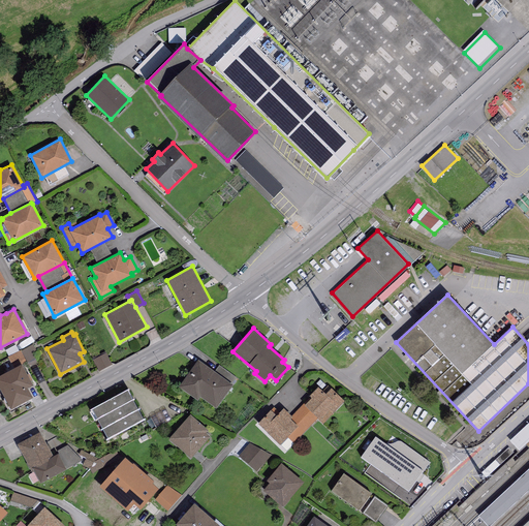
[(100,372),(113,366),(107,354),(95,361),(100,372)]
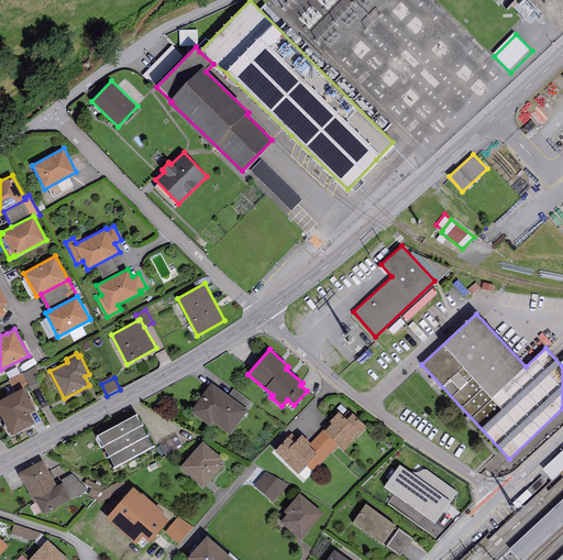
[(228,394),(211,382),(190,410),(210,426),(213,421),(230,434),(247,409),(245,407),(228,394)]
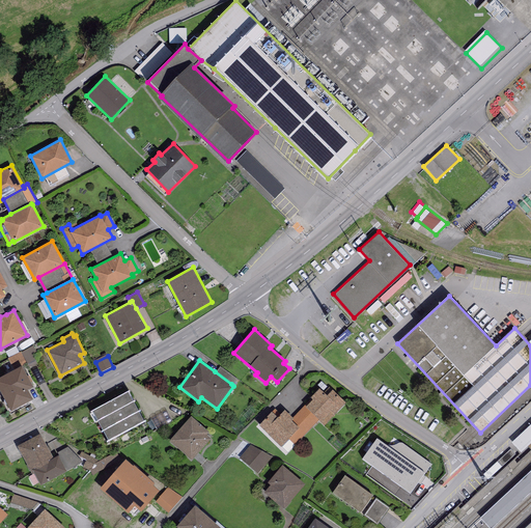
[(231,384),(236,377),(220,364),(215,371),(231,384)]
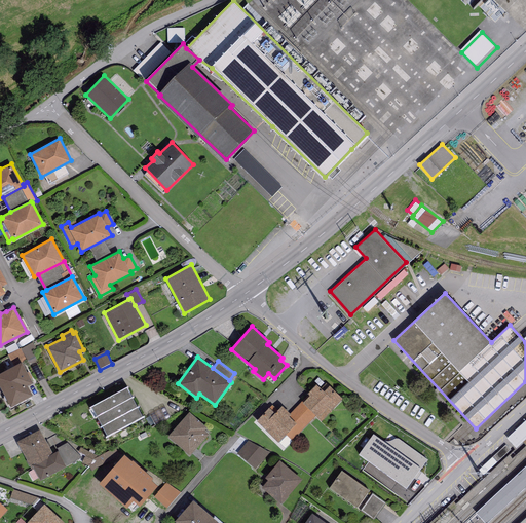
[(22,362),(0,373),(0,385),(10,406),(33,395),(28,385),(33,382),(22,362)]
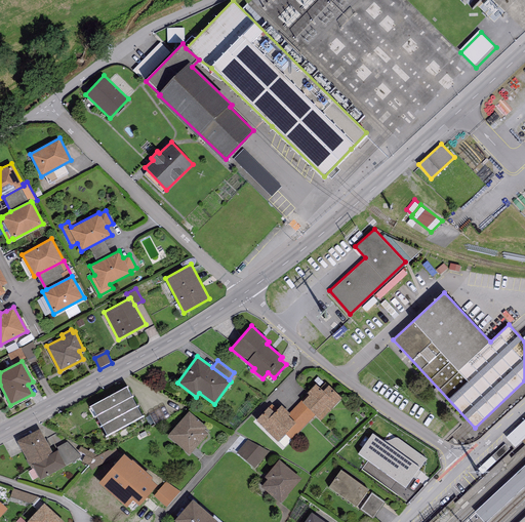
[(309,394),(303,401),(316,413),(320,418),(341,397),(328,385),(323,390),(316,383),(307,392),(308,393),(309,394)]
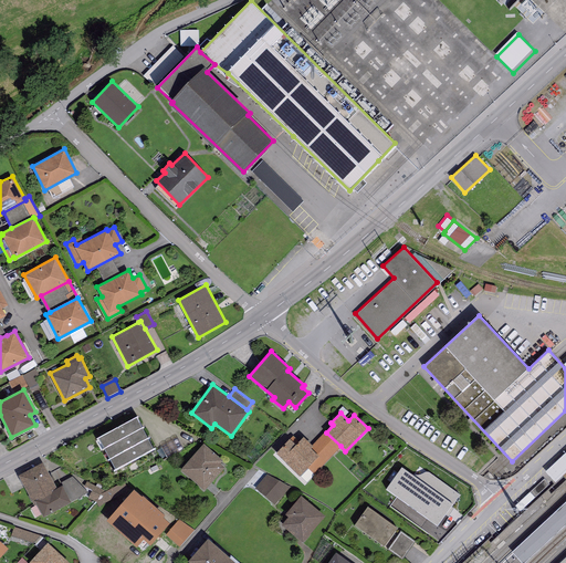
[(136,416),(97,437),(115,469),(154,448),(136,416)]
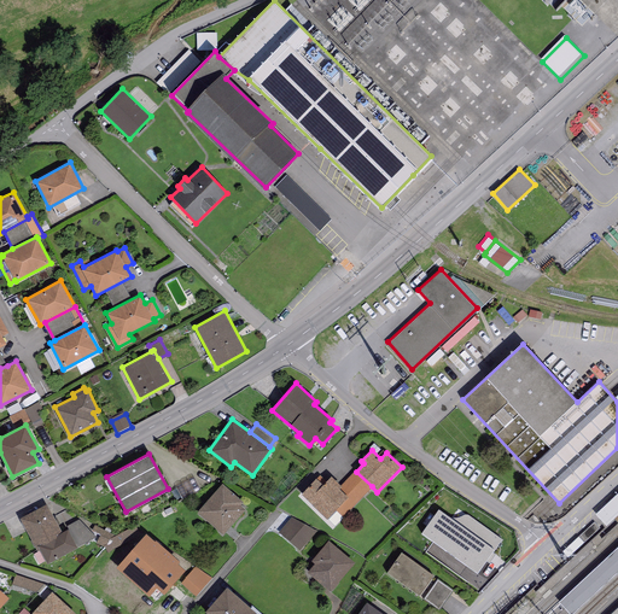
[(363,463),(362,462),(340,484),(342,485),(339,489),(348,496),(336,509),(343,515),(372,486),(356,472),(363,463)]
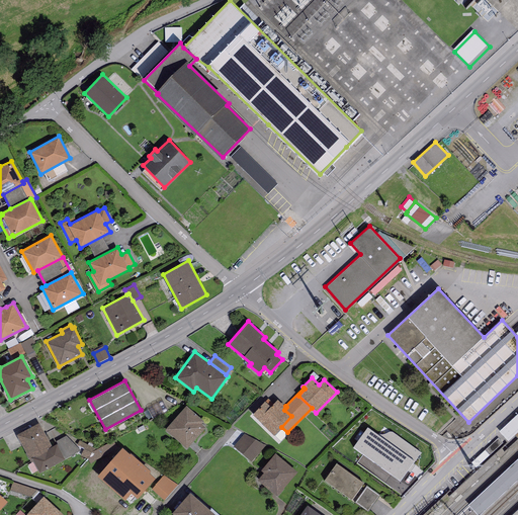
[(268,397),(252,414),(274,434),(281,427),(291,416),(284,410),(286,407),(285,406),(277,399),(274,403),(268,397)]
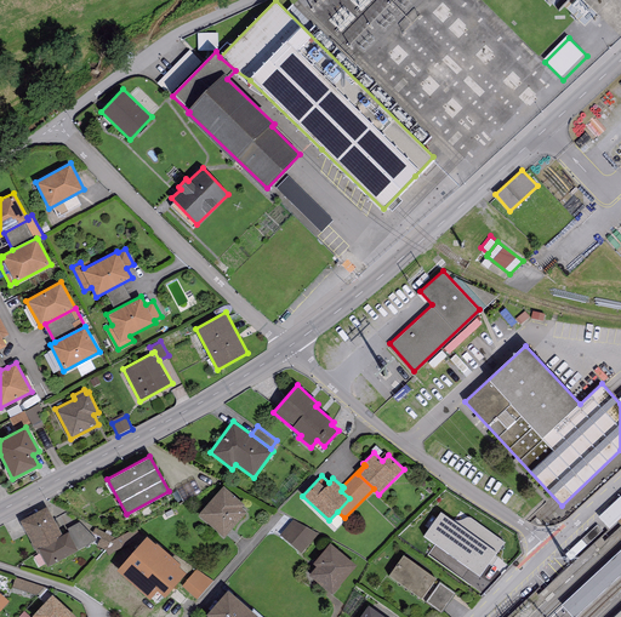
[(244,503),(223,485),(198,513),(224,536),(246,510),(241,507),(244,503)]
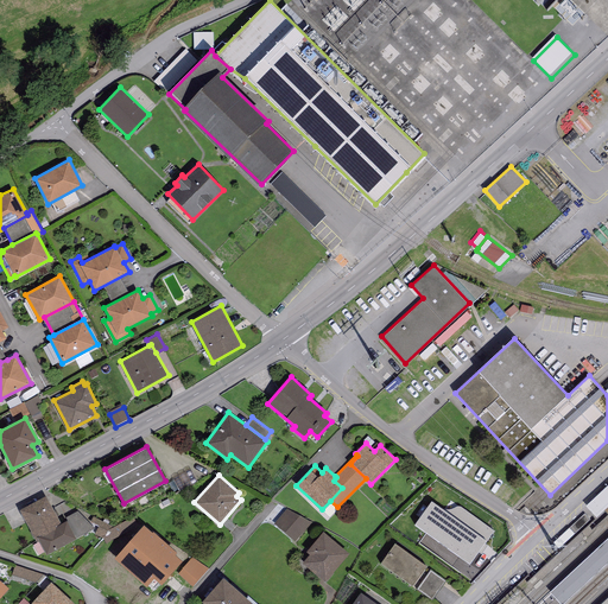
[(447,545),(467,521),(457,514),(462,508),(450,498),(445,504),(435,494),(415,517),(447,545)]
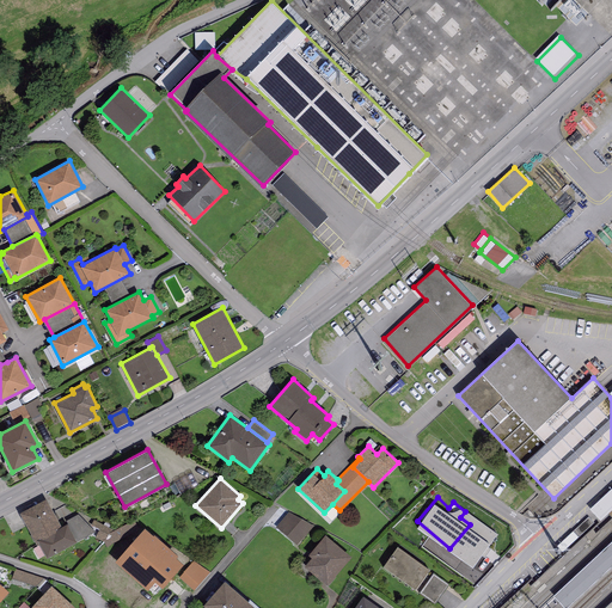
[(19,513),(37,545),(40,544),(38,541),(62,528),(61,526),(46,498),(19,513)]
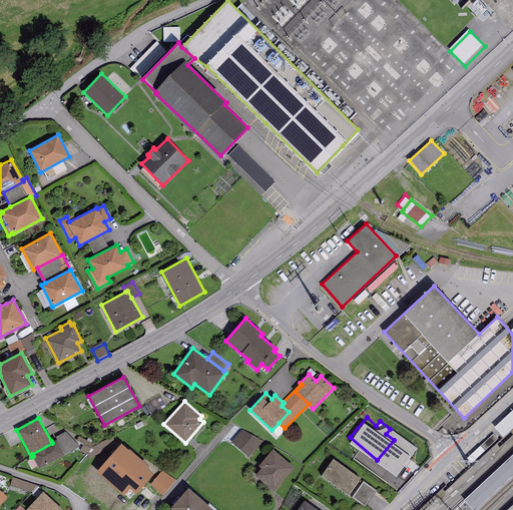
[(263,439),(241,428),(230,440),(248,455),(263,439)]
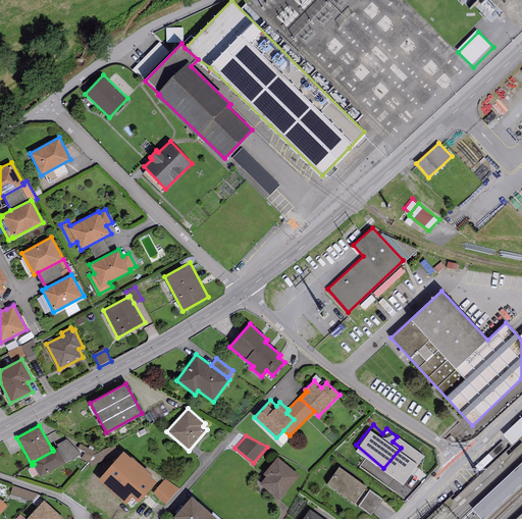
[(57,447),(52,449),(53,451),(33,462),(34,464),(40,475),(65,462),(57,447)]
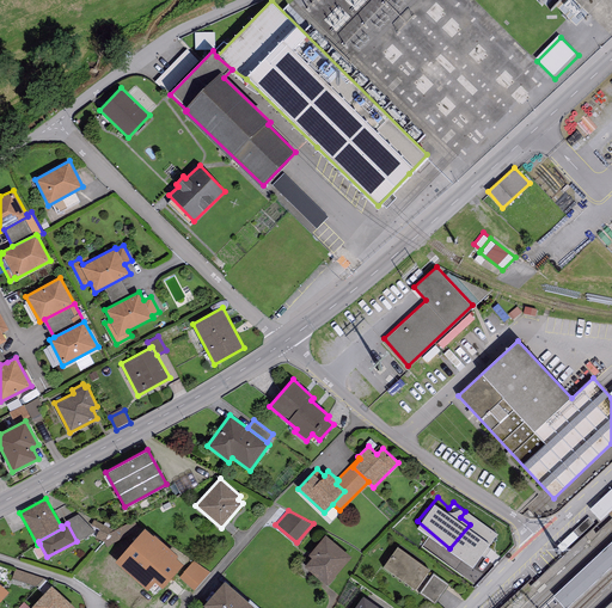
[(153,536),(145,528),(115,563),(147,590),(154,583),(163,589),(184,564),(177,558),(178,557),(154,535),(153,536)]
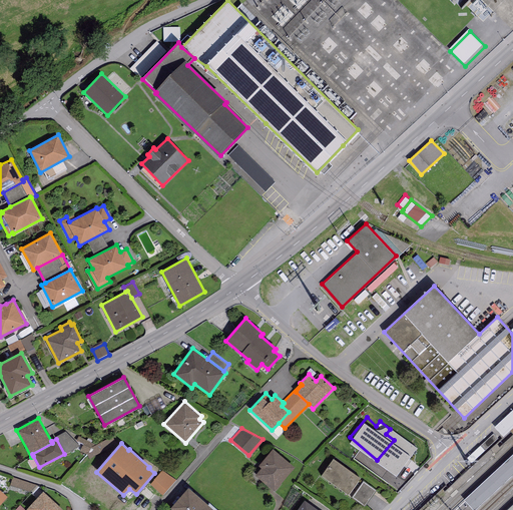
[(295,467),(273,448),(259,465),(262,467),(255,475),(275,491),(295,467)]
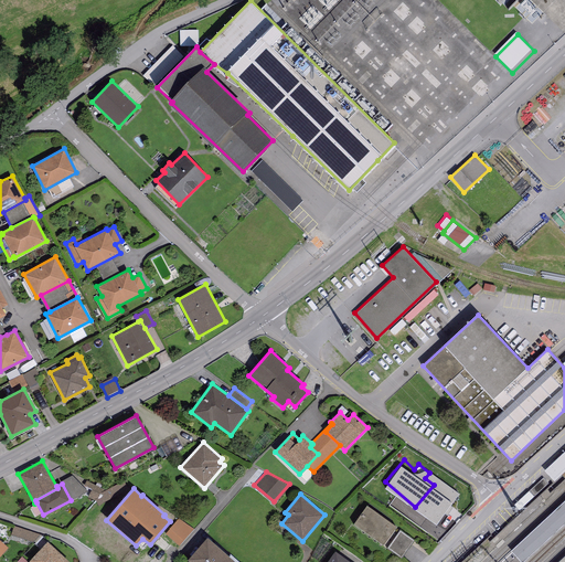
[(564,497),(510,548),(523,561),(564,522),(564,497)]
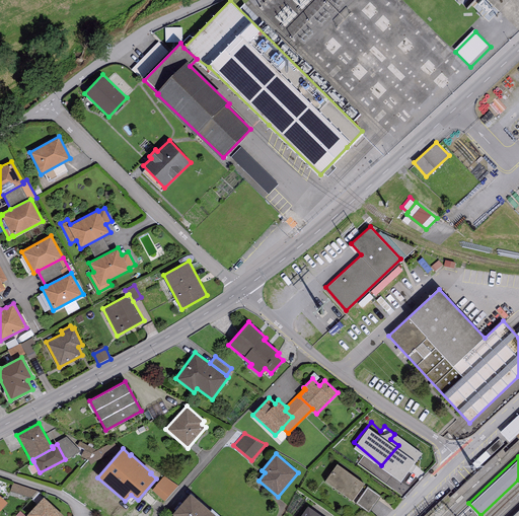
[(364,483),(337,463),(325,480),(352,500),(364,483)]
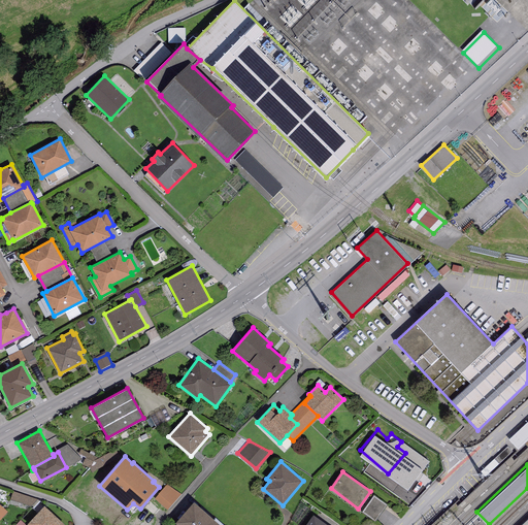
[(179,492),(167,482),(155,497),(167,506),(179,492)]
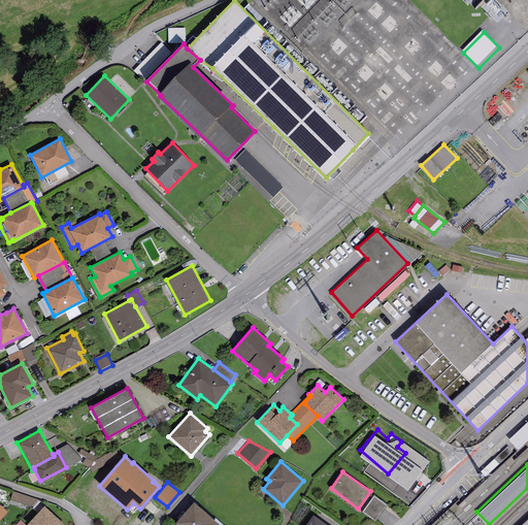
[(32,505),(38,497),(13,489),(10,497),(32,505)]
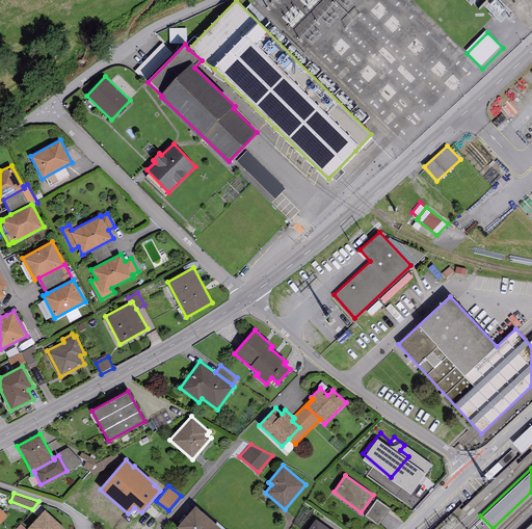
[(390,507),(377,498),(365,513),(377,523),(390,507)]
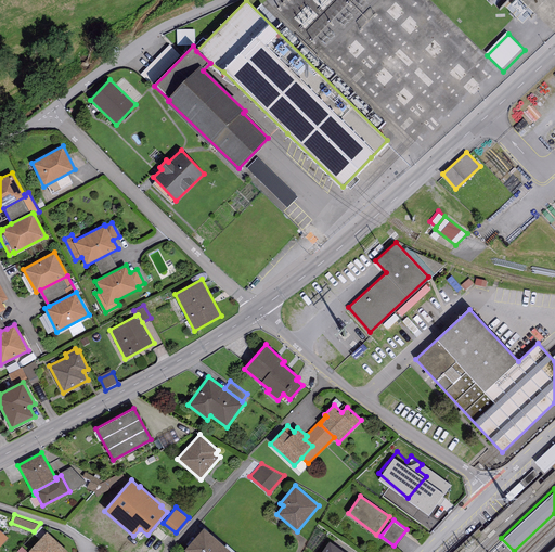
[(204,528),(184,550),(186,551),(229,551),(230,551),(204,528)]
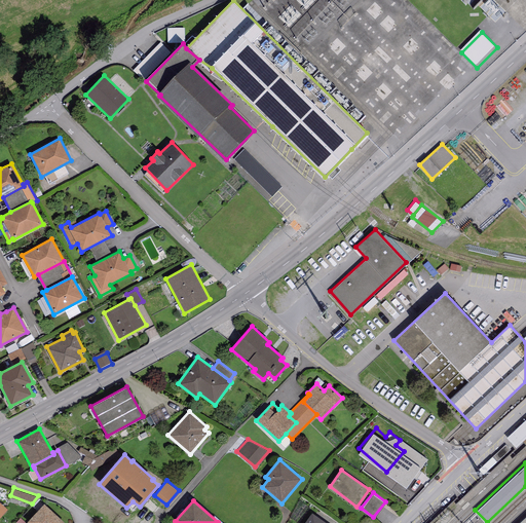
[(65,522),(44,503),(27,521),(29,522),(65,522)]
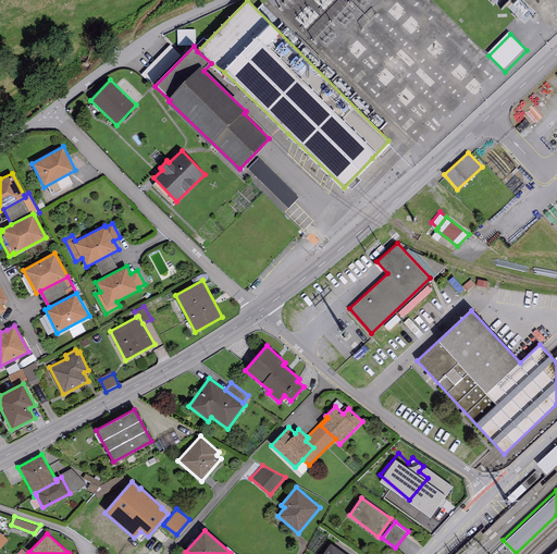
[(345,553),(331,543),(322,553),(345,553)]
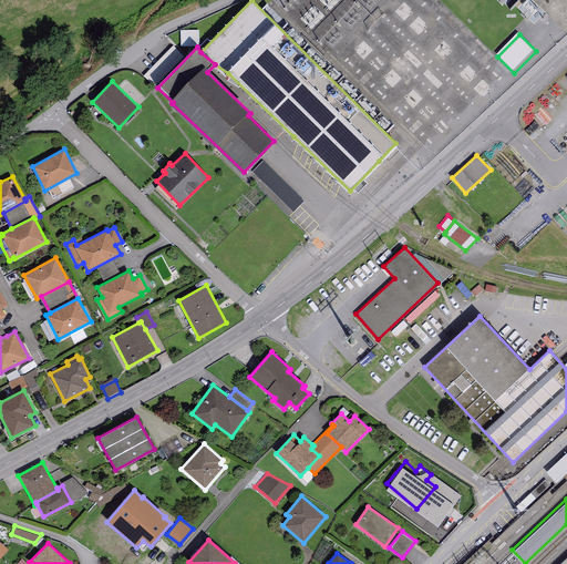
[(566,563),(566,553),(555,563),(566,563)]
